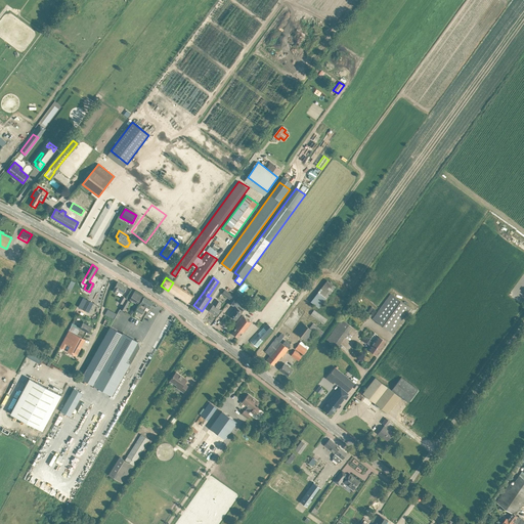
[(326,279),(310,302),(319,308),(336,287),(326,279)]
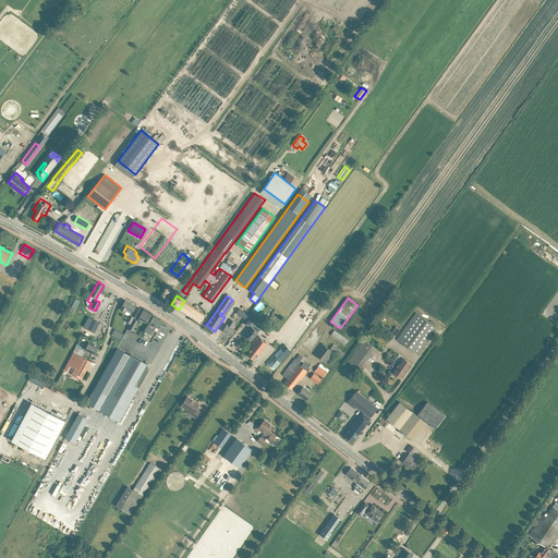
[(74,312),(80,301),(75,299),(70,310),(74,312)]
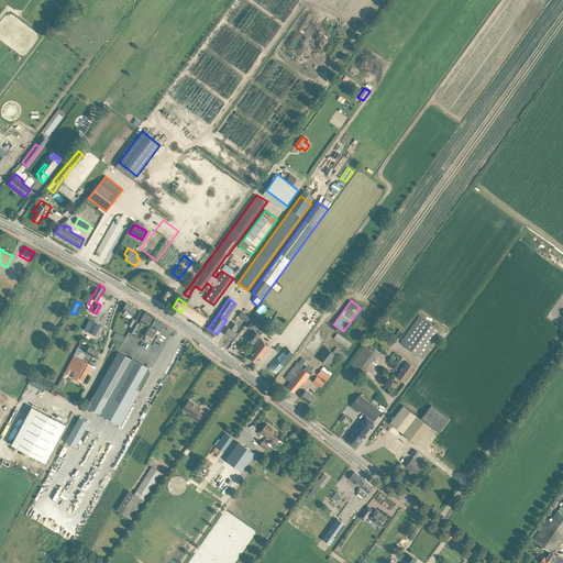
[(132,317),(136,309),(132,306),(131,306),(130,306),(130,305),(127,302),(123,308),(123,309),(121,312),(125,315),(127,313),(132,317)]
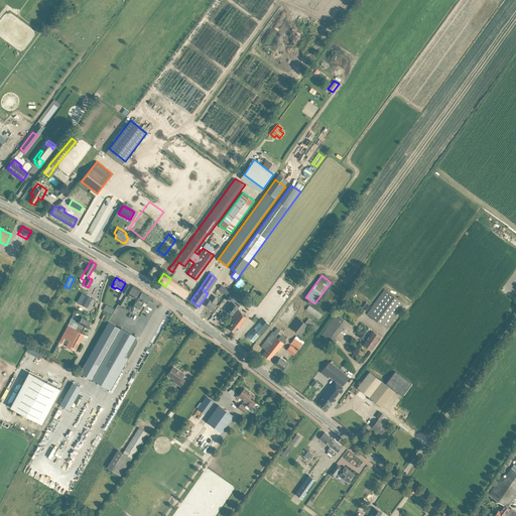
[(170,278),(165,286),(173,291),(184,298),(189,291),(178,283),(170,278)]
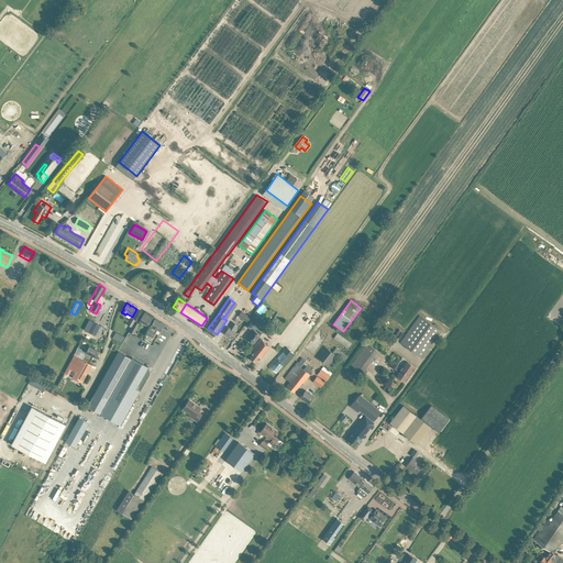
[(251,318),(242,311),(239,316),(247,322),(251,318)]
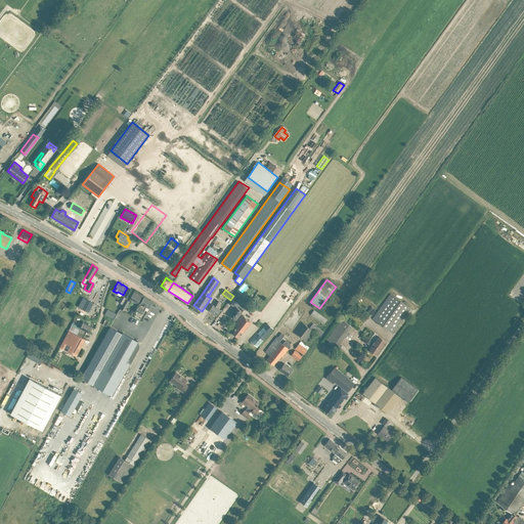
[(137,304),(142,296),(134,291),(129,300),(137,304)]
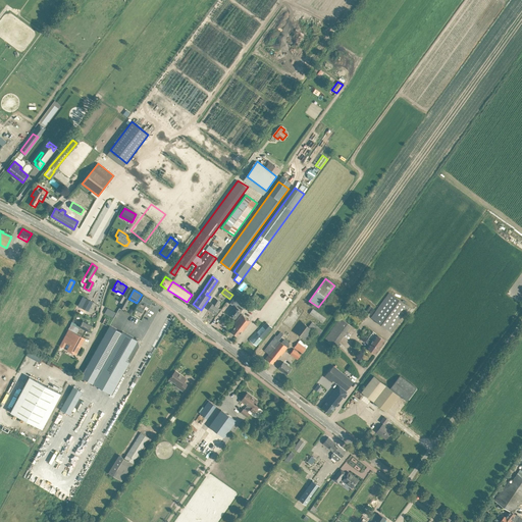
[(231,305),(239,295),(235,292),(227,302),(231,305)]
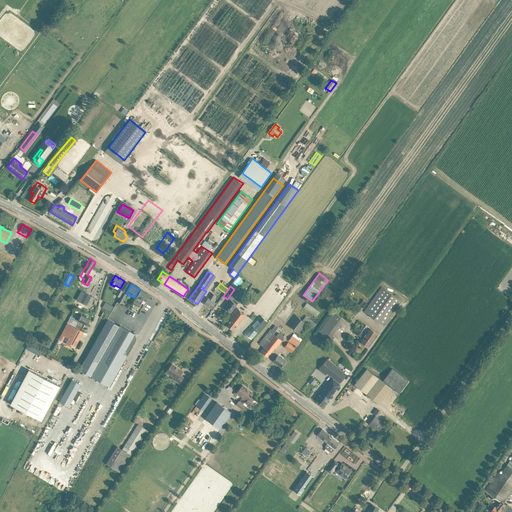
[(383,325),(401,301),(382,287),(364,312),(383,325)]
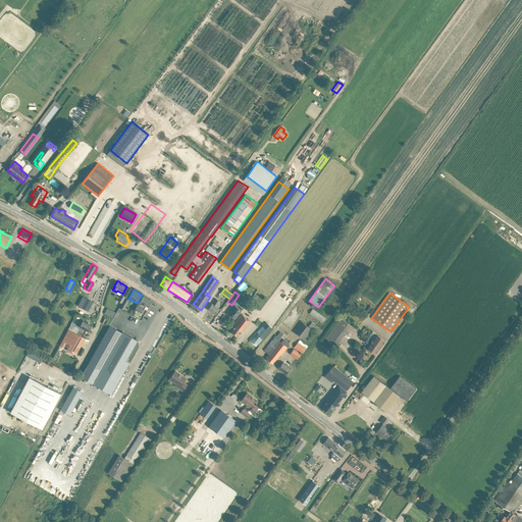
[(149,307),(152,301),(144,296),(140,302),(136,309),(142,313),(144,309),(143,309),(145,305),(149,307)]
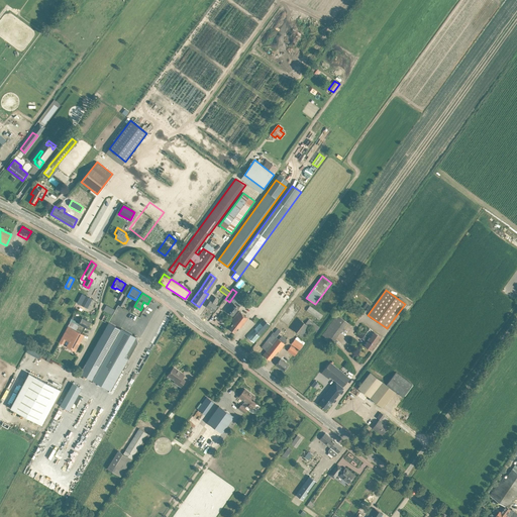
[(82,294),(78,303),(88,308),(92,299),(82,294)]
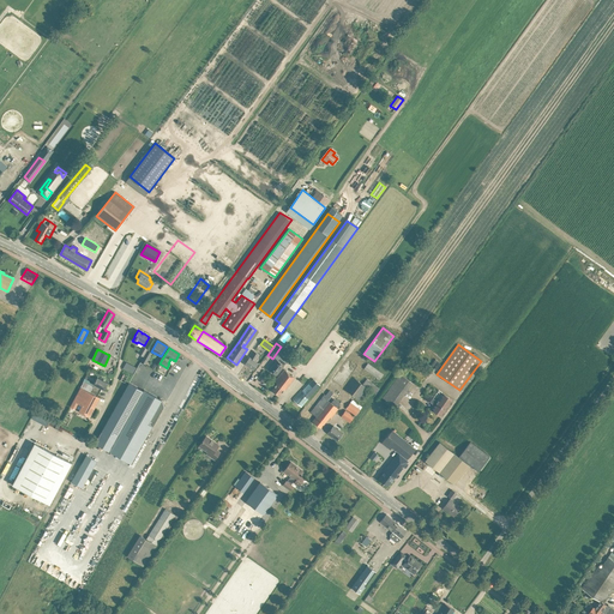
[(145,365),(148,361),(152,354),(148,350),(140,361),(145,365)]
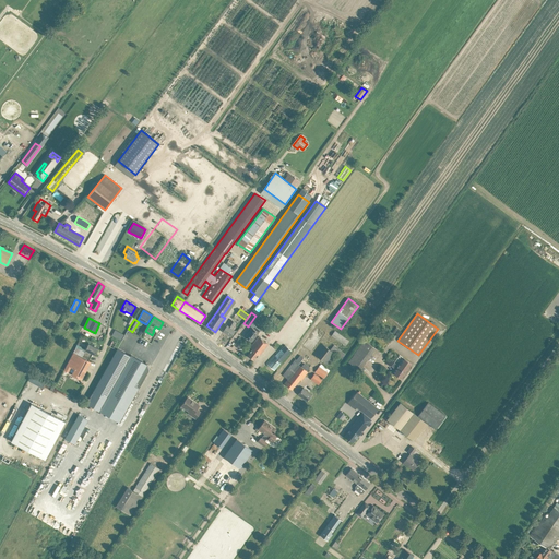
[(232,329),(236,322),(232,320),(227,325),(223,331),(230,336),(235,331),(232,329)]
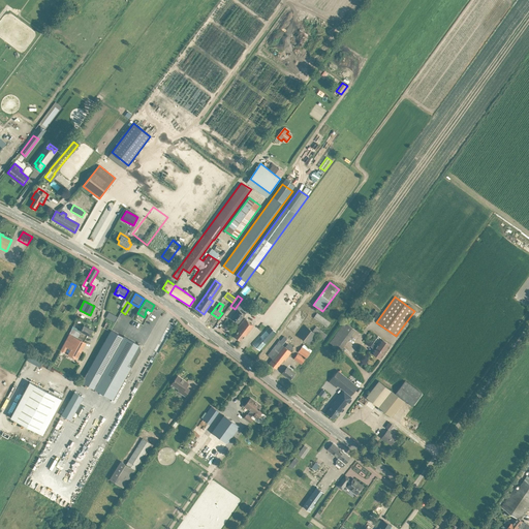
[(237,321),(239,323),(246,313),(240,308),(232,318),(234,319),(234,320),(236,322),(237,321)]
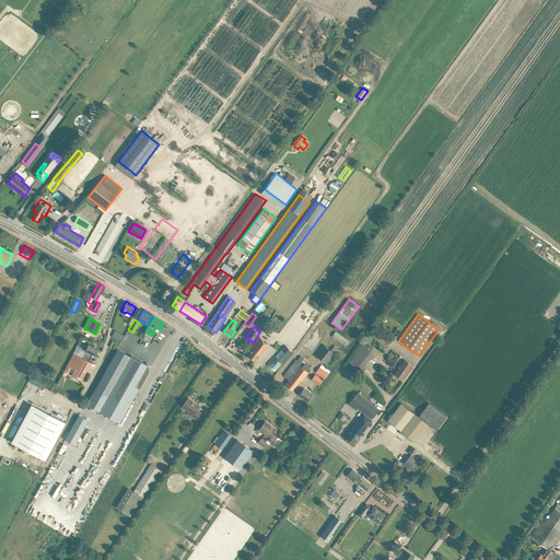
[(115,330),(112,336),(121,341),(125,335),(115,330)]
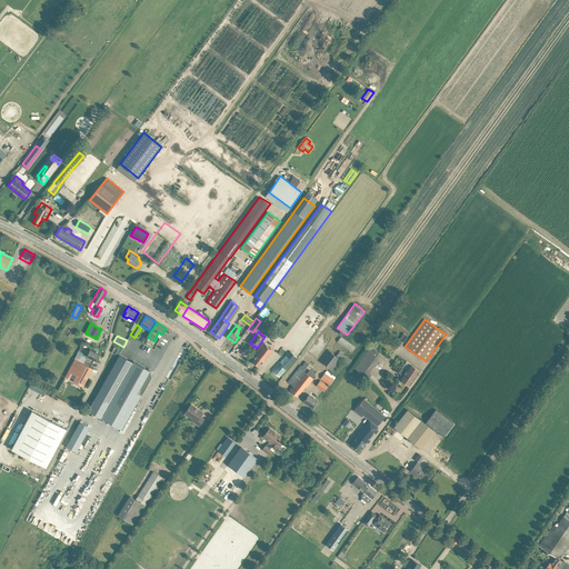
[(351,351),(356,346),(341,336),(338,340),(351,351)]
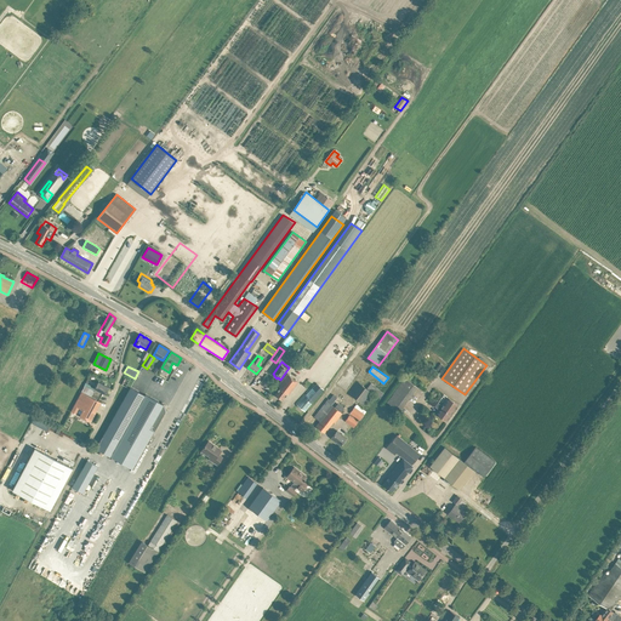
[(289,394),(297,382),(288,374),(278,386),(280,388),(275,394),(283,400),(288,393),(289,394)]
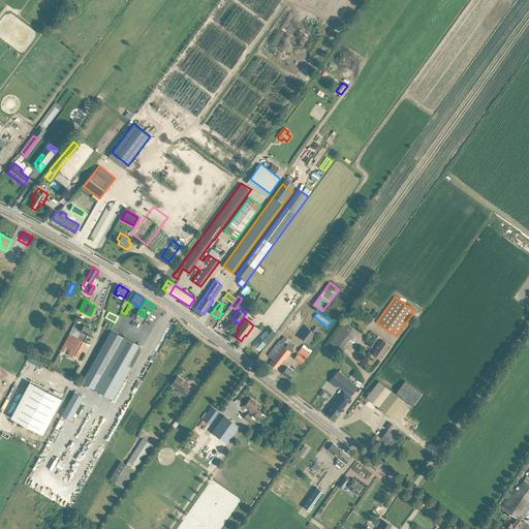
[(344,321),(330,342),(341,350),(356,330),(344,321)]
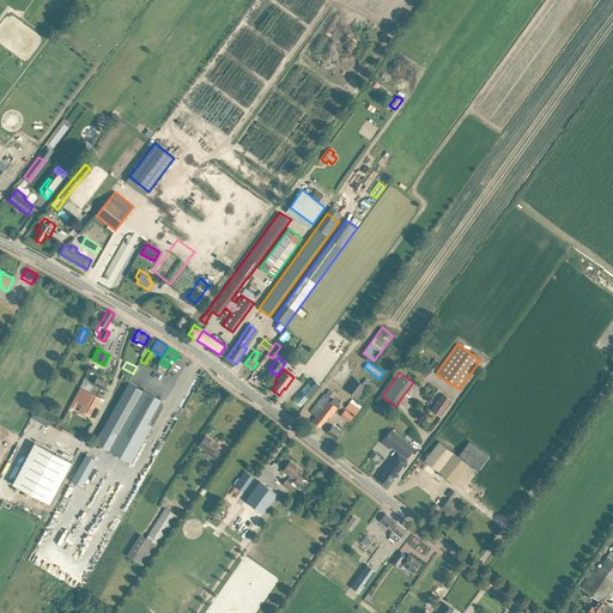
[(344,387),(359,400),(369,388),(352,375),(344,387)]
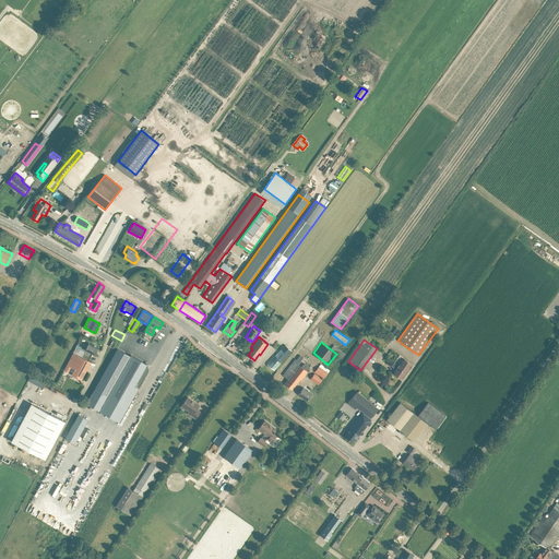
[(95,355),(98,348),(88,344),(85,349),(86,351),(85,352),(76,347),(73,353),(82,357),(88,360),(93,354),(95,355)]
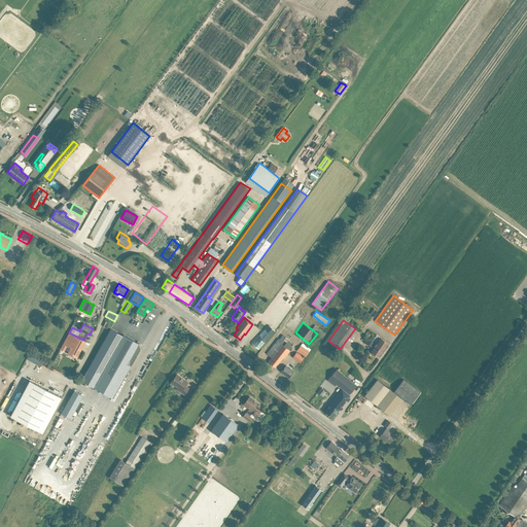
[(265,328),(252,344),(258,349),(261,345),(271,334),(275,329),(268,324),(265,328)]
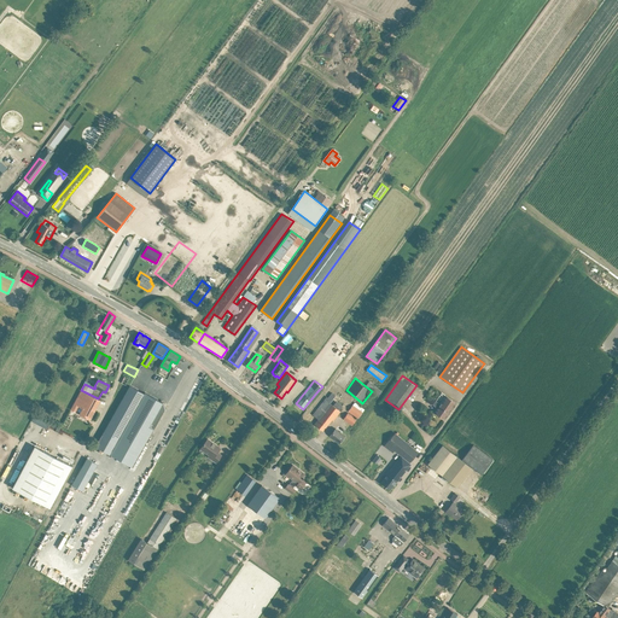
[(383,391),(369,380),(366,385),(378,396),(383,391)]
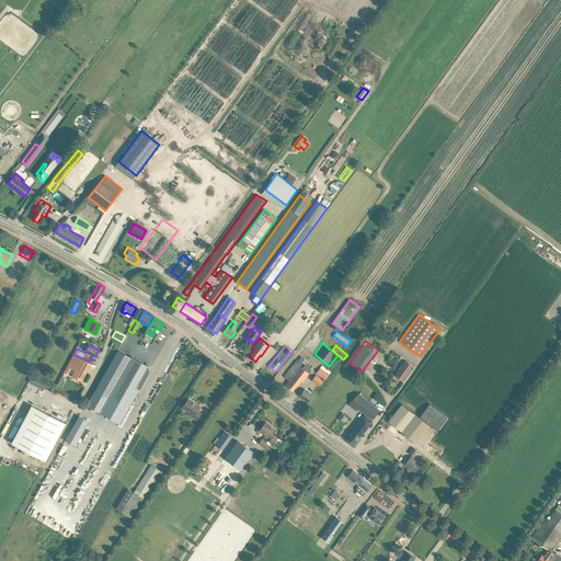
[(139,389),(149,371),(148,371),(149,370),(148,367),(147,366),(148,365),(132,356),(132,357),(118,350),(87,405),(119,424),(139,389)]
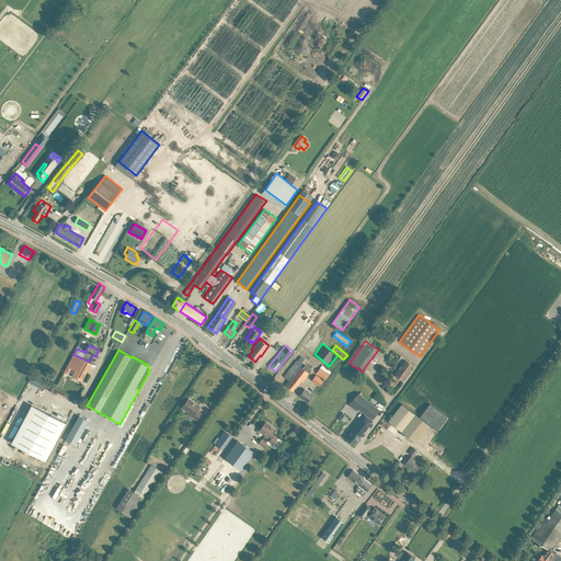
[(81,380),(91,363),(89,362),(82,358),(73,354),(65,371),(69,374),(72,368),(76,369),(75,370),(73,370),(73,371),(73,373),(72,376),(81,380)]
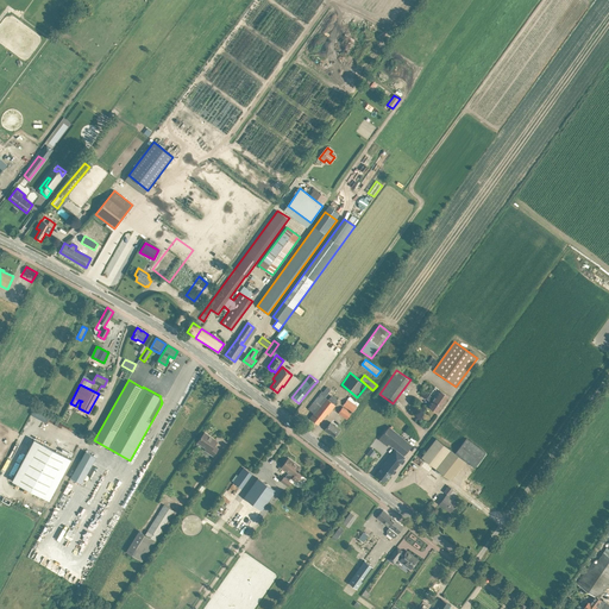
[(336,406),(334,405),(338,401),(331,396),(328,400),(325,397),(326,395),(331,389),(327,387),(322,393),(321,391),(308,409),(314,413),(311,418),(318,425),(327,414),(328,414),(332,410),(336,406)]
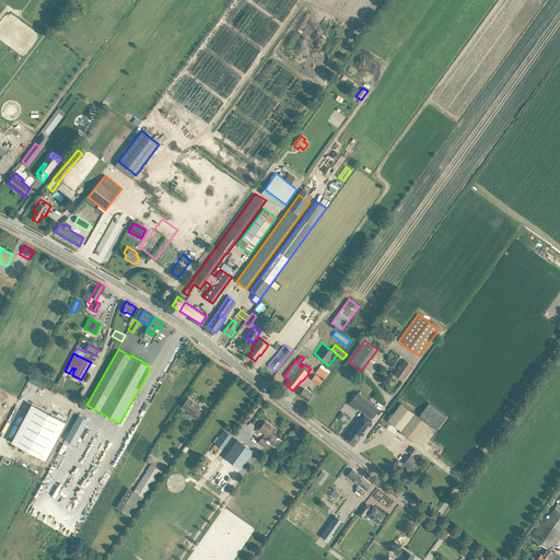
[(403,380),(412,364),(405,359),(399,365),(395,363),(393,366),(396,370),(394,374),(403,380)]
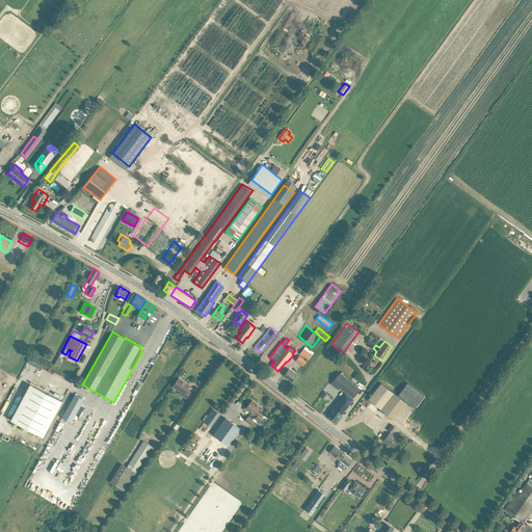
[(308,360),(312,354),(303,349),(300,353),(308,360)]
